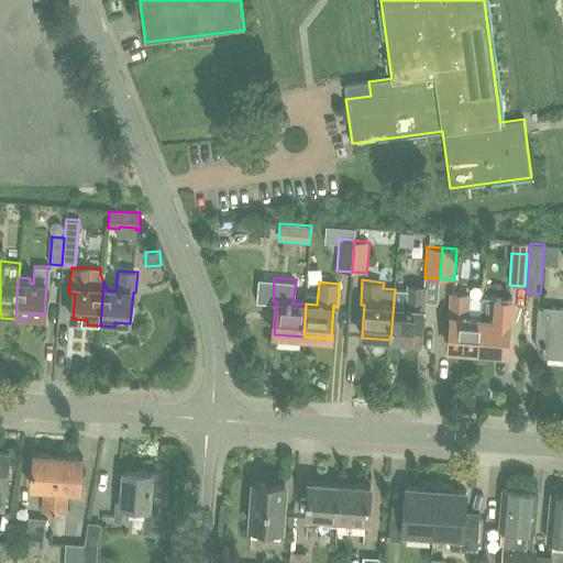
[(406,290),(395,289),(390,340),(419,342),(421,309),(426,309),(428,286),(407,285),(406,290)]
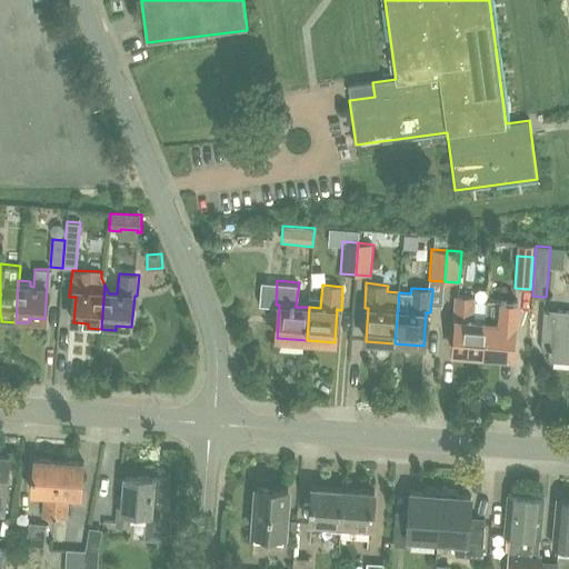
[(455,352),(483,355),(486,322),(487,302),(476,302),(476,297),(455,296),(452,319),(457,320),(455,352)]
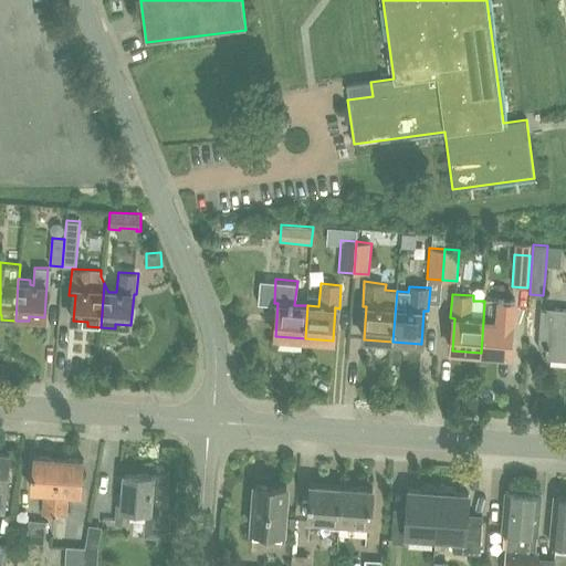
[(496,297),(495,321),(483,321),(481,353),(510,355),(512,322),(515,323),(517,299),(496,297)]
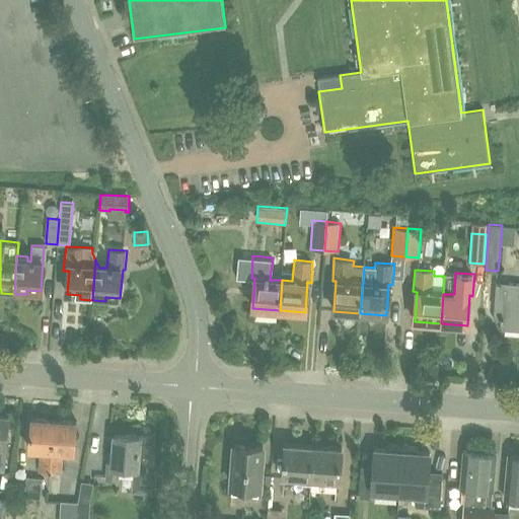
[(500,325),(518,326),(518,285),(497,284),(494,317),(501,317),(500,325)]
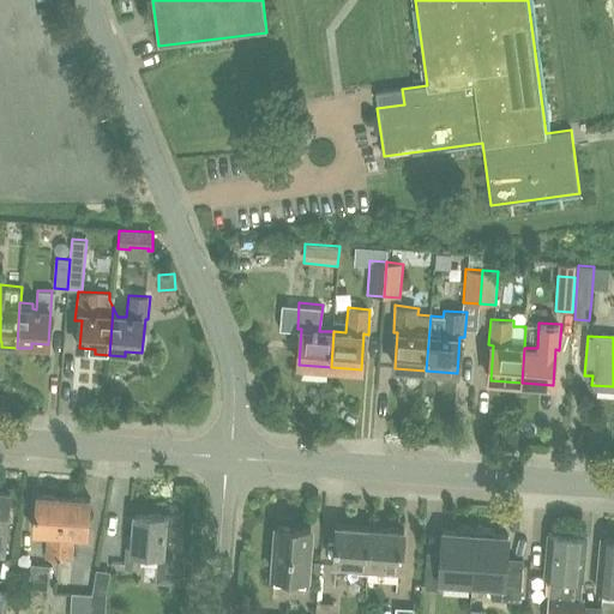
[(0,554),(5,554),(10,493),(0,492),(0,554)]
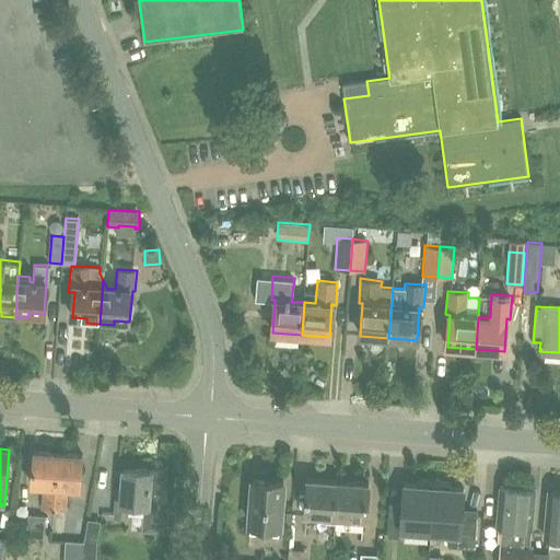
[(42,508),(55,509),(59,453),(34,451),(32,485),(43,485),(42,508)]
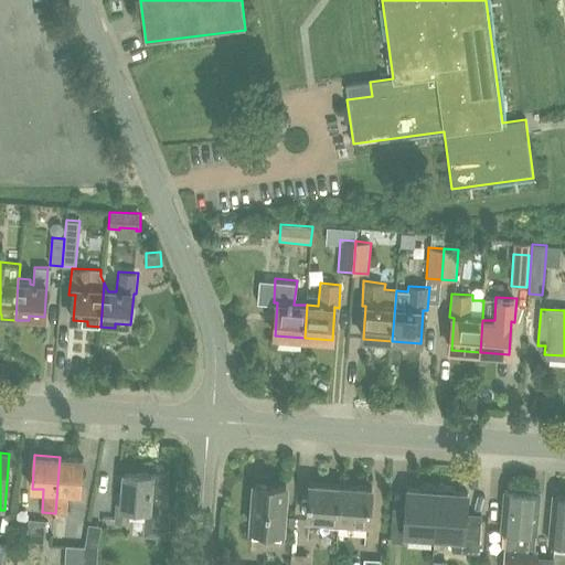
[(84,459),(60,457),(55,513),(66,514),(68,491),(82,492),(84,459)]
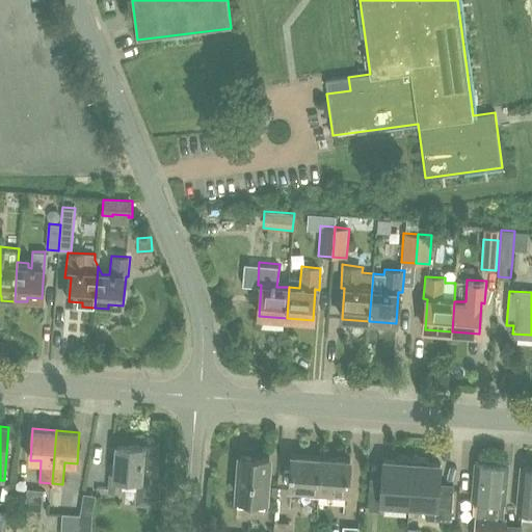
[(122,493),(123,482),(140,483),(140,489),(153,490),(155,447),(117,445),(116,462),(109,461),(108,491),(122,493)]
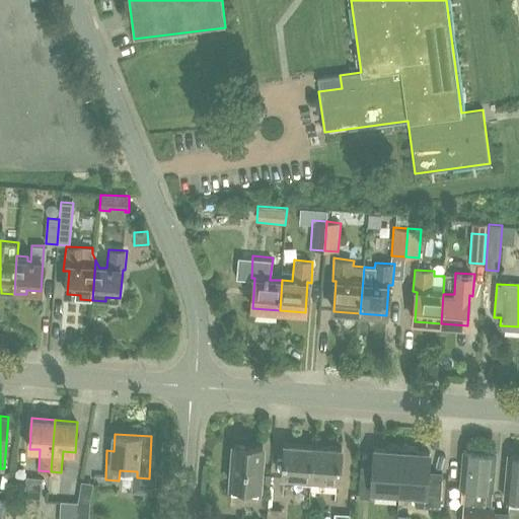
[(282,476),(299,477),(298,482),(310,484),(312,445),(285,443),(282,476)]
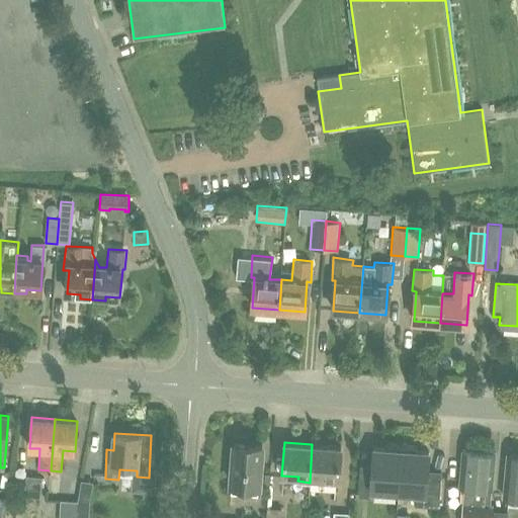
[(258,495),(259,487),(262,446),(234,443),(231,485),(231,492),(258,495)]
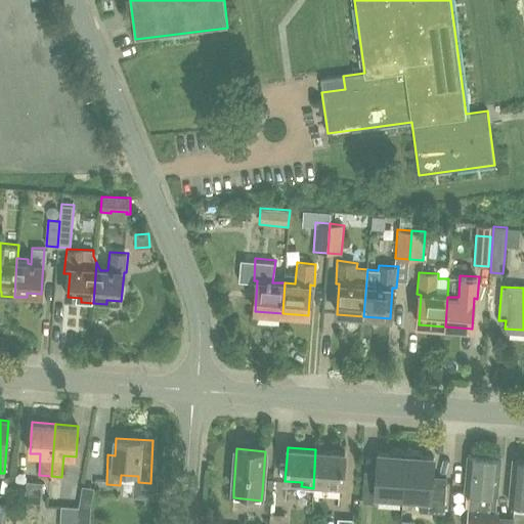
[(345,451),(315,449),(313,488),(325,489),(325,484),(342,485),(345,451)]
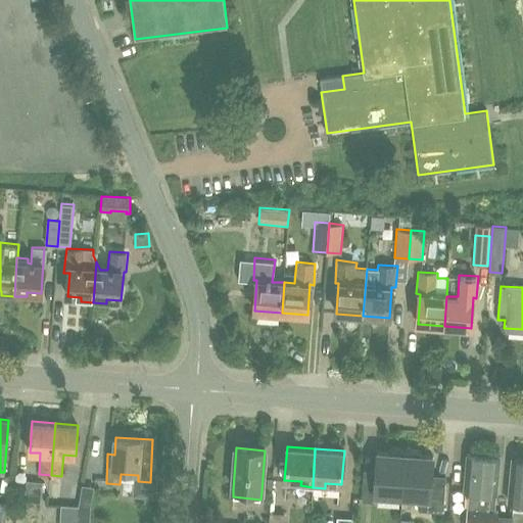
[(374,494),(401,496),(405,449),(389,448),(388,453),(377,453),(375,476),(363,475),(361,501),(374,502),(374,494)]
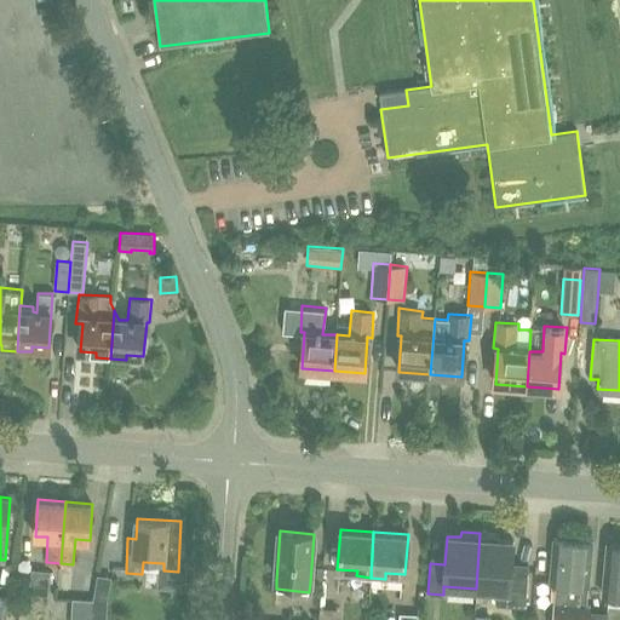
[(495,604),(524,607),(528,570),(511,569),(512,541),(499,540),(499,534),(480,533),(476,589),(497,591),(495,604)]
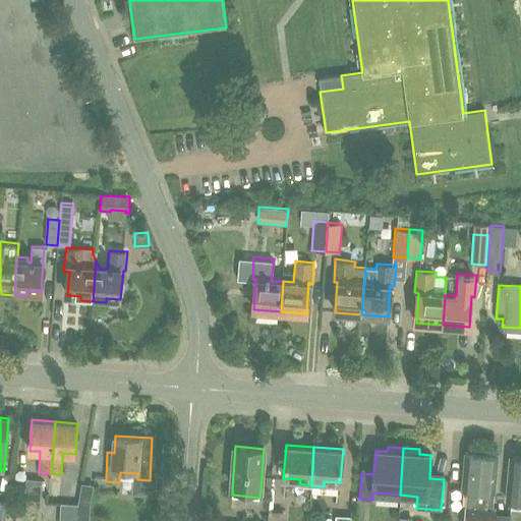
[(494,520),(495,512),(495,509),(493,509),(498,455),(464,453),(462,489),(466,489),(463,520),(494,520)]
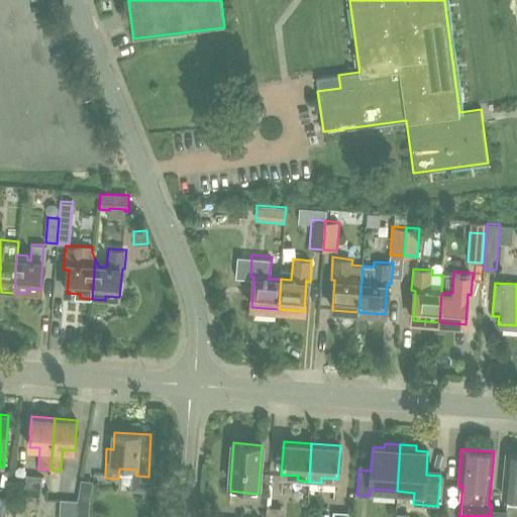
[(502,496),(516,497),(516,453),(506,452),(502,496)]
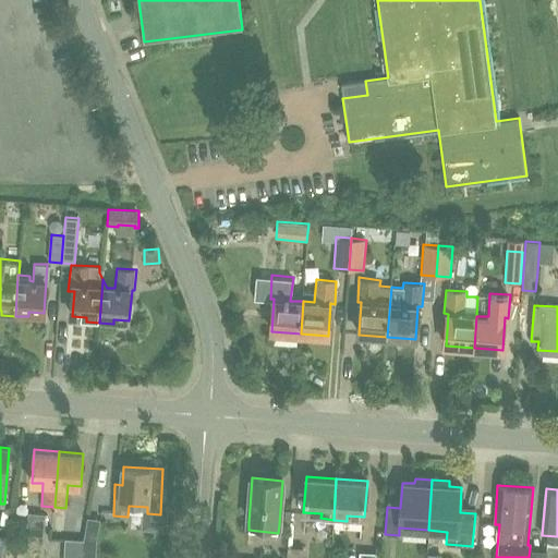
[(43,535),(44,530),(45,513),(28,512),(26,534),(43,535)]
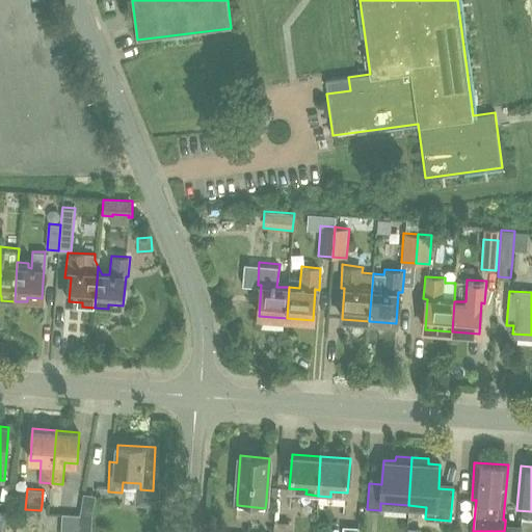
[(79,514),(76,531),(90,531),(91,517),(97,495),(83,493),(79,514)]
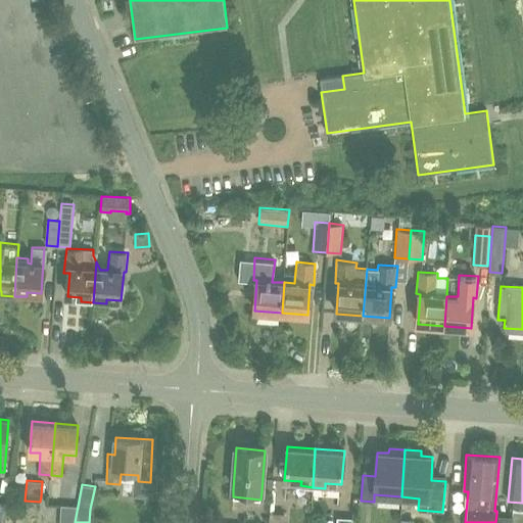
[(59,522),(75,522),(78,506),(61,505),(59,522)]
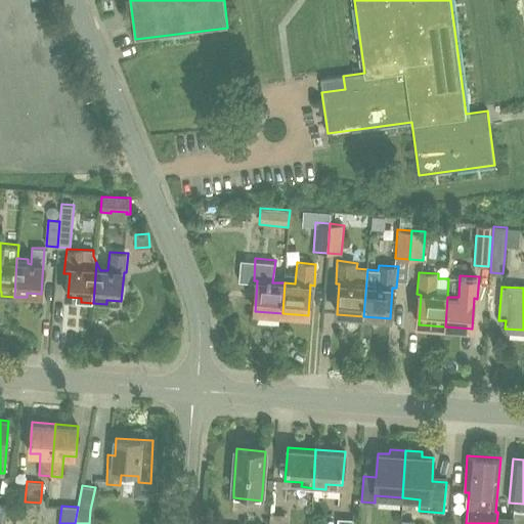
[(269,523),(284,523),(286,515),(270,514),(269,523)]
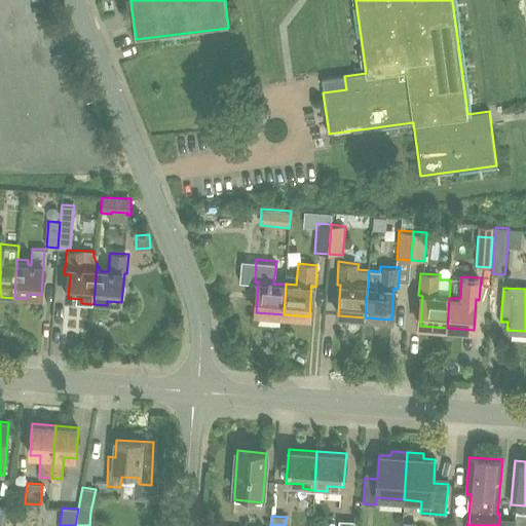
[(515,525),(516,518),(499,517),(498,525),(515,525)]
